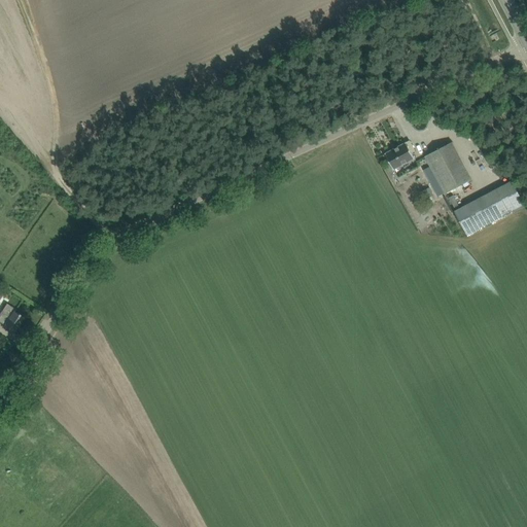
[(393,169),(414,157),(406,142),(385,153),(393,169)]
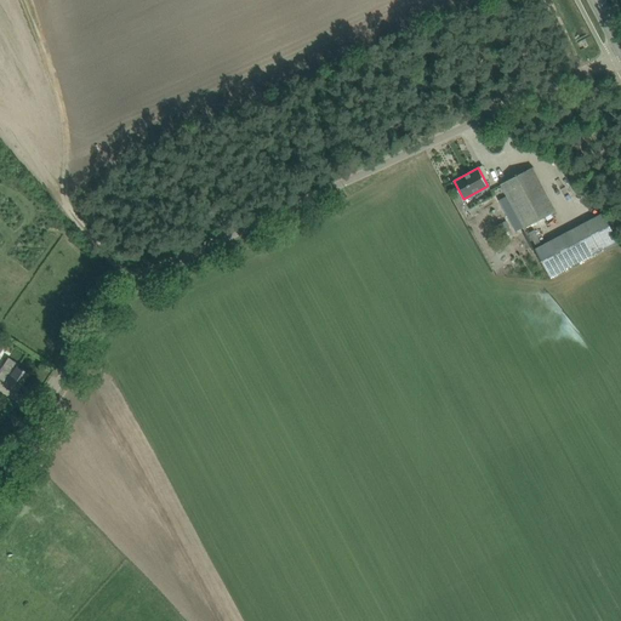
[(556,210),(539,178),(534,167),(501,184),(507,195),(524,227),(556,210)]
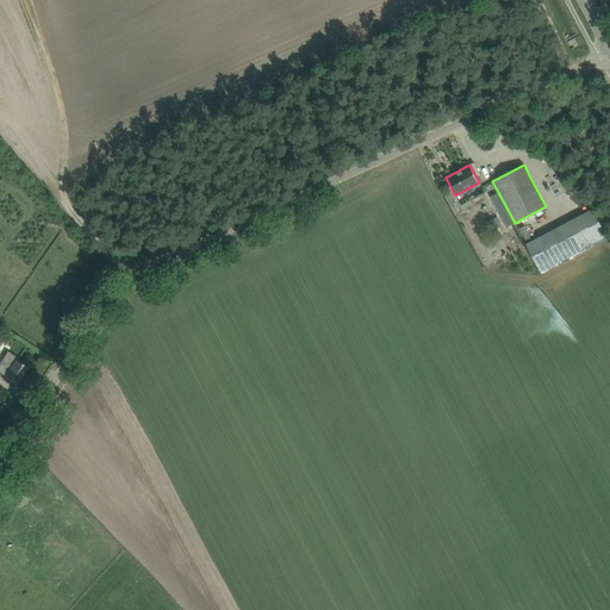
[(604,241),(609,238),(592,209),(526,244),(541,274),(580,253),(604,241)]
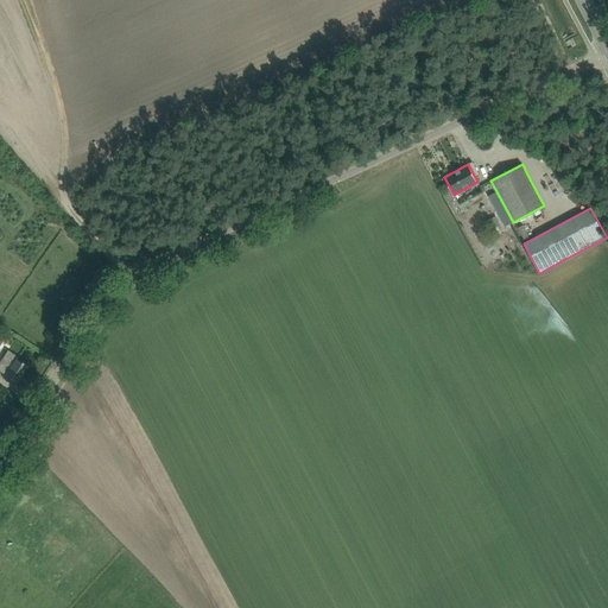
[(495,219),(488,222),(492,229),(499,225),(495,219)]
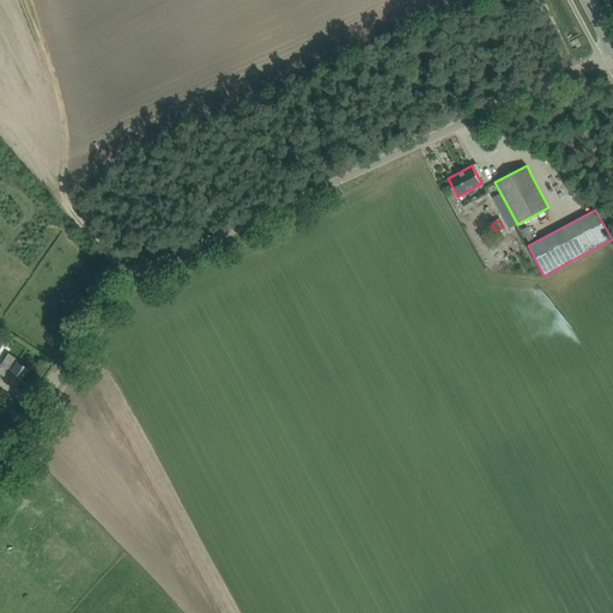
[(19,359),(8,353),(0,364),(0,374),(17,386),(28,369),(17,362),(19,359)]
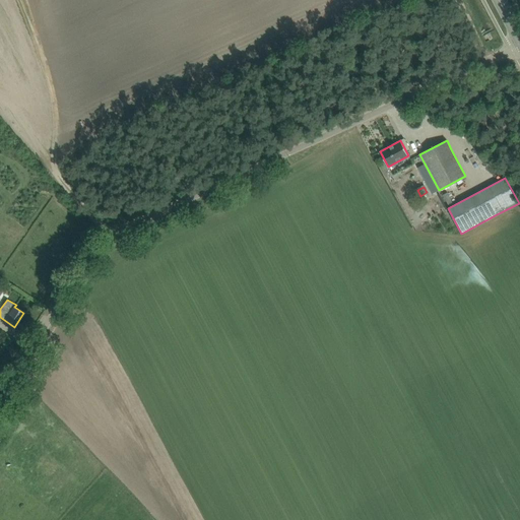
All buildings are outlined.
